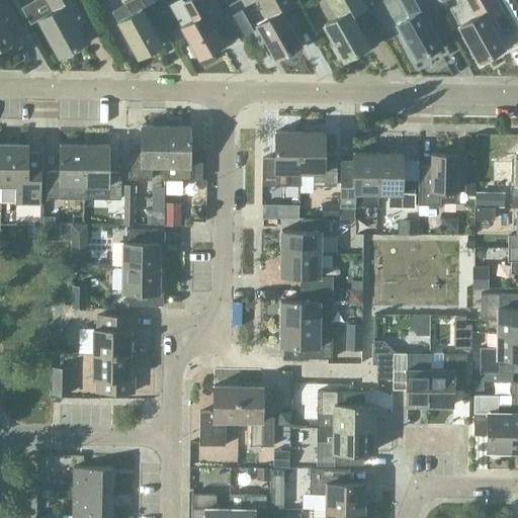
[(0,0),(0,52),(11,47),(9,42),(12,40),(4,25),(17,19),(6,0),(0,0)]
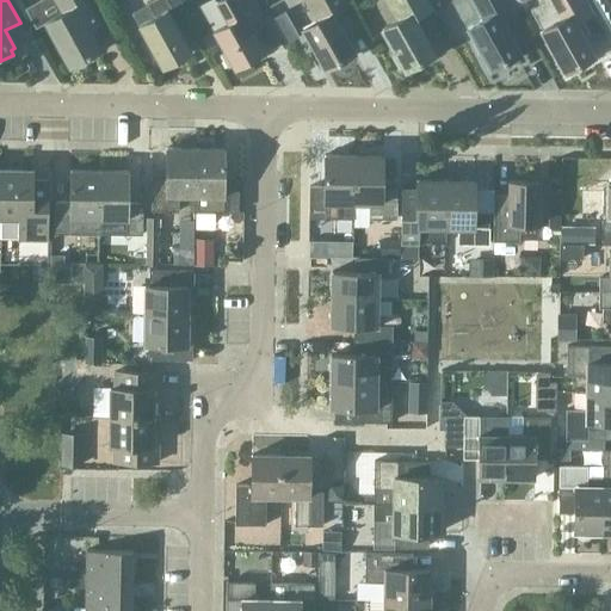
[(55,0),(38,0),(24,8),(35,29),(45,23),(44,22),(62,12),(55,0)]
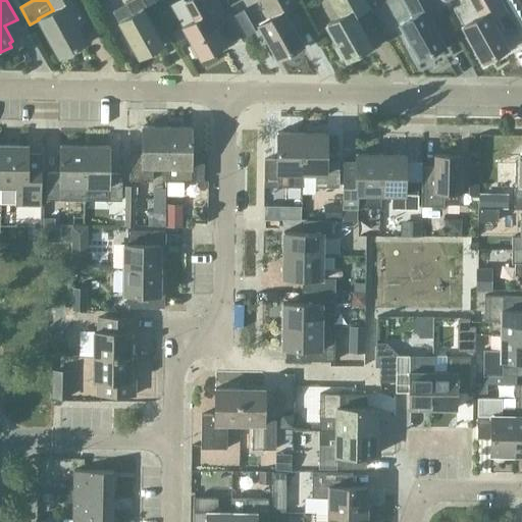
[(86,41),(76,24),(89,17),(79,0),(47,0),(53,10),(38,18),(39,19),(59,55),(60,55),(61,58),(74,51),(72,48),(86,41)]
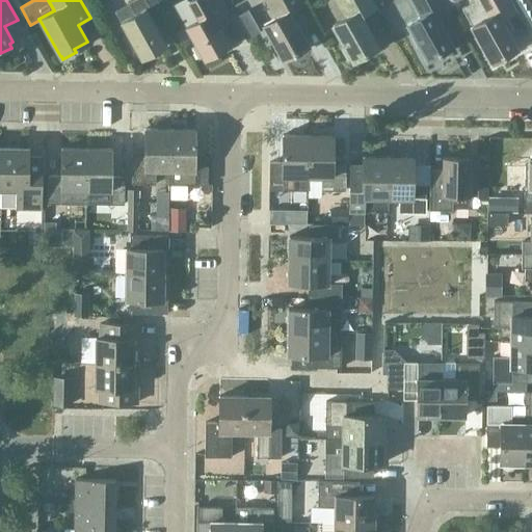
[(154,20),(165,14),(157,0),(133,0),(129,3),(134,12),(120,22),(141,58),(167,44),(154,20)]
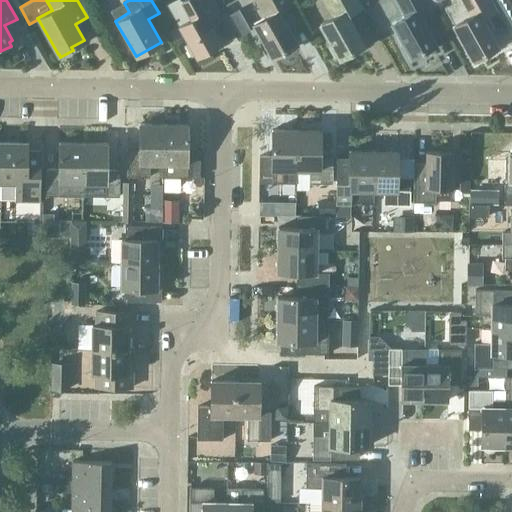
[(191,55),(194,53),(196,57),(221,43),(206,17),(218,11),(212,0),(182,0),(181,1),(191,18),(179,25),(188,43),(185,45),(191,55)]
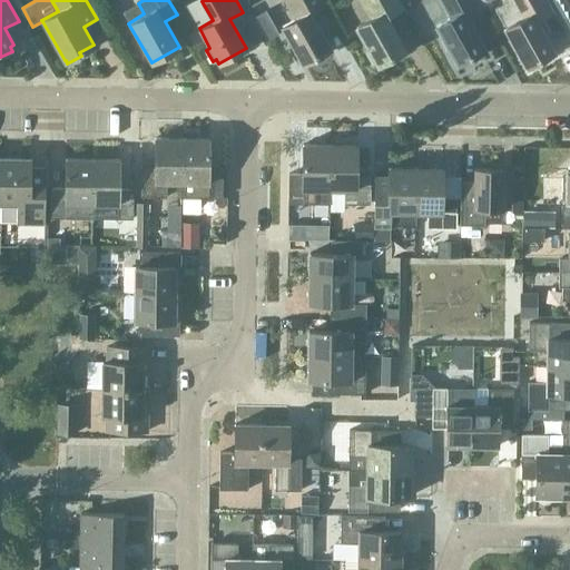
[(303,64),(331,49),(311,12),(324,5),(321,0),(285,0),(296,18),(282,26),(293,46),(290,48),(298,64),(302,61),(303,64)]
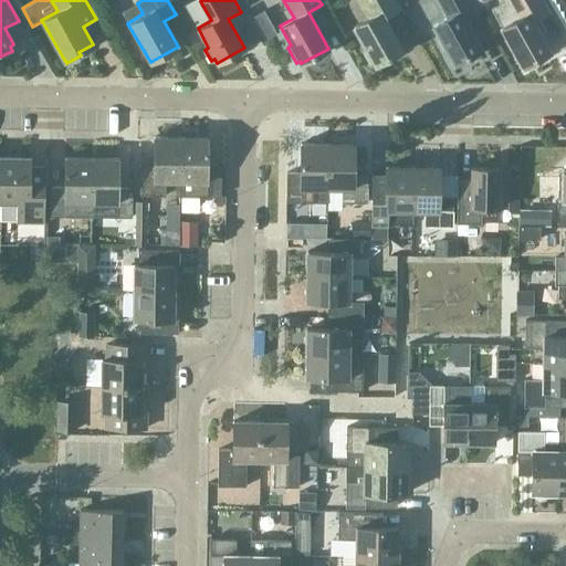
[(402,50),(384,17),(399,8),(395,0),(358,0),(369,18),(354,25),(366,49),(363,51),(369,63),(373,61),(375,64),(402,50)]
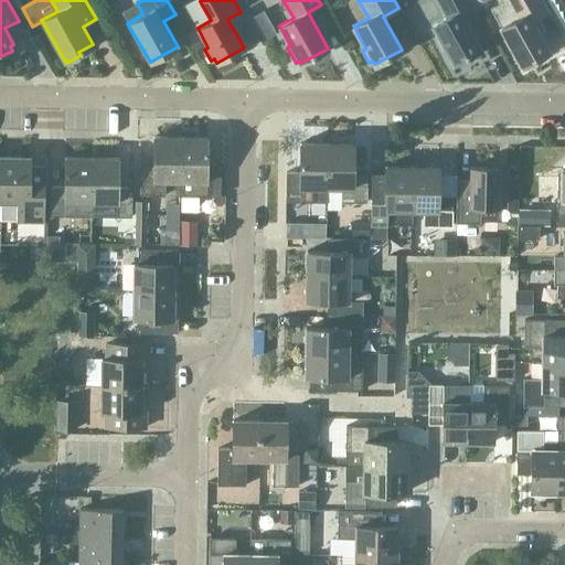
[(480,49),(462,16),(475,9),(469,0),(436,0),(446,17),(432,25),(445,49),(441,50),(448,62),(451,60),(454,63),(480,49)]
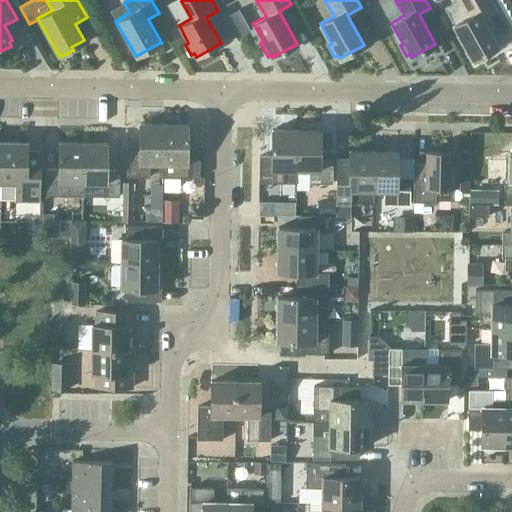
[(460,0),(469,15),(453,24),(473,60),(481,56),(482,58),(491,53),(490,51),(498,47),(482,18),(496,10),(489,0),(460,0)]
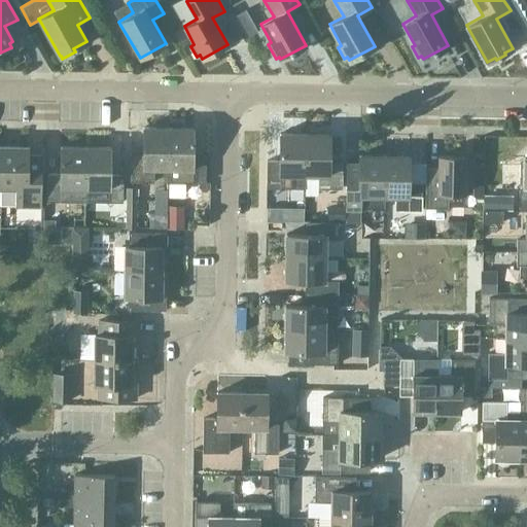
[(526,25),(517,30),(524,47),(526,45),(526,25)]
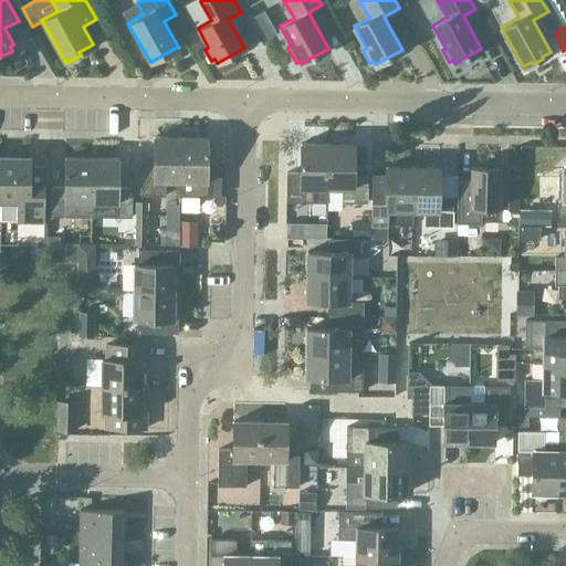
[(180,180),(180,137),(154,136),(154,166),(139,166),(139,195),(165,196),(165,180),(179,180),(180,180)]
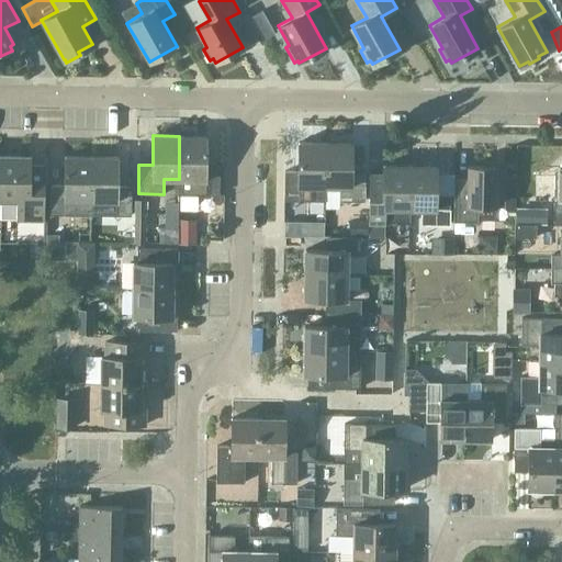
[(179,179),(178,179),(178,194),(218,194),(220,166),(205,165),(205,136),(179,136),(179,179)]
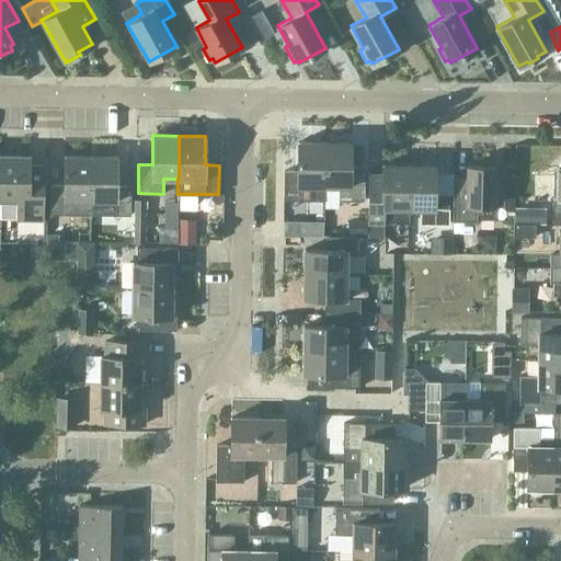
[(323,185),(324,142),(298,141),(298,171),(284,171),(284,199),(324,201),(324,185),(323,185)]
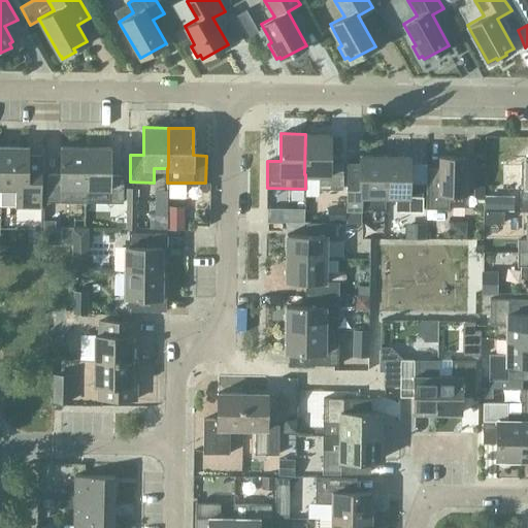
[(330,134),(305,134),(304,174),(305,174),(319,174),(319,189),(342,189),(342,161),(330,161),(330,134)]
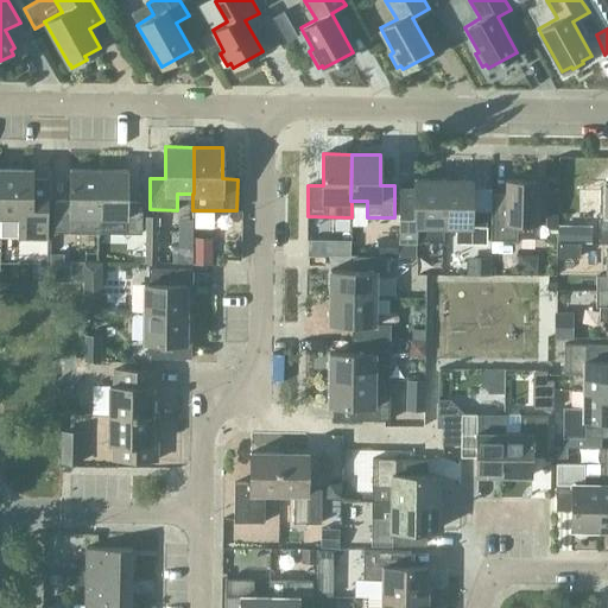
[(1,169),(0,236),(0,255),(18,255),(18,232),(48,232),(48,200),(32,198),(32,169),(1,169)]
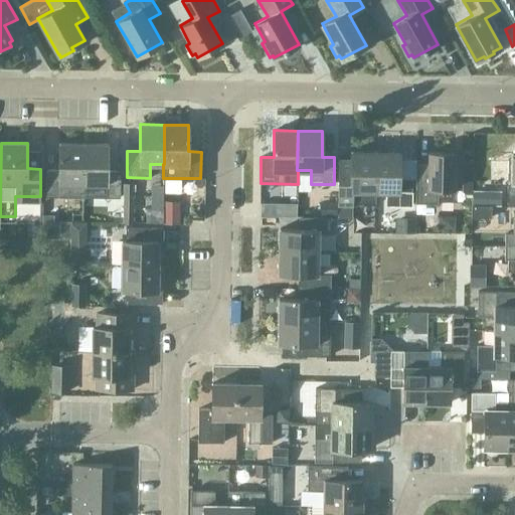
[(82,183),(83,144),(59,143),(59,170),(46,170),(45,196),(82,197),(82,183)]
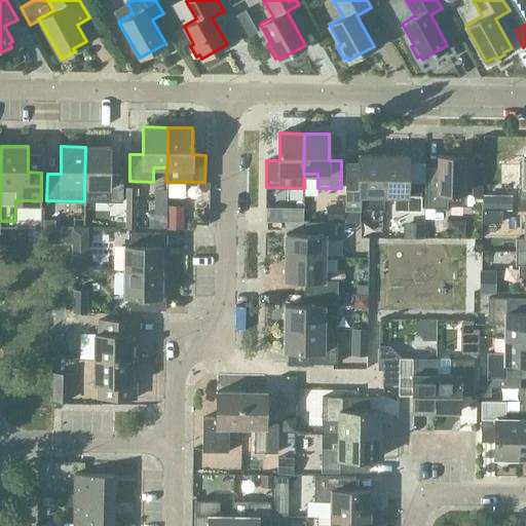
[(110,147),(85,147),(84,187),(99,187),(99,201),(122,201),(122,175),(110,174),(110,147)]
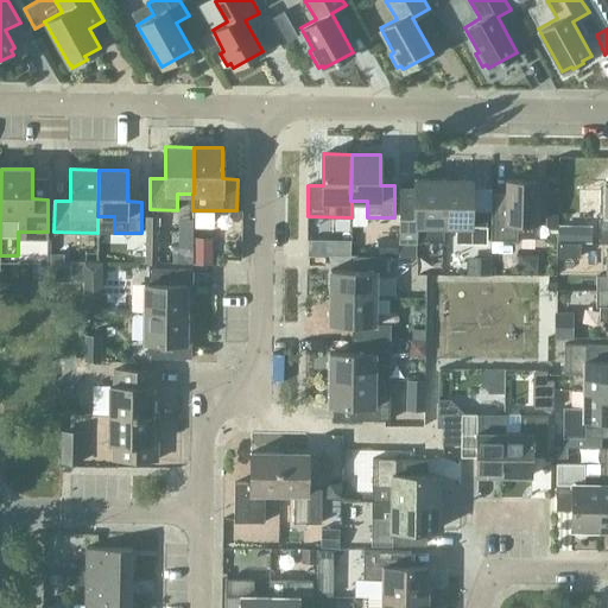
[(534,238),(536,221),(536,181),(534,181),(534,175),(521,175),(521,179),(506,179),(506,202),(491,202),(491,240),(519,240),(519,238),(534,238)]
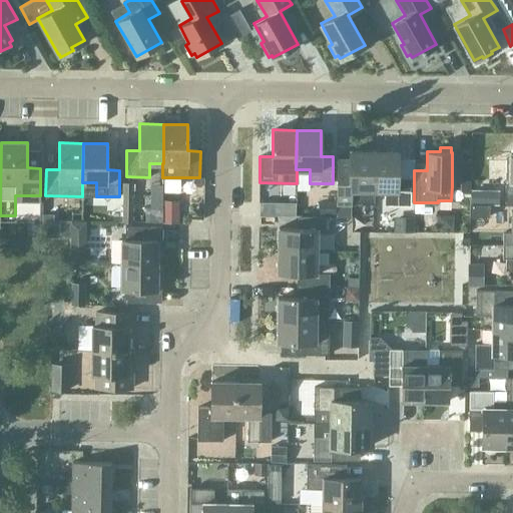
[(506,156),(505,176),(502,179),(505,183),(505,204),(512,204),(512,149),(506,156)]
